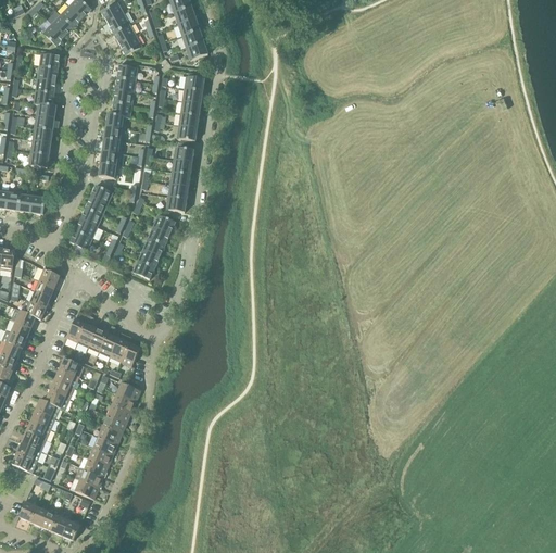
[(40,0),(35,7),(38,10),(43,3),(40,0)]
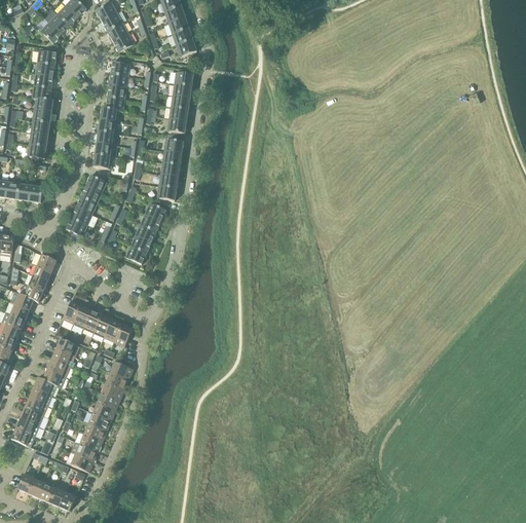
[(69,0),(66,4),(78,16),(86,8),(77,0),(69,0)]
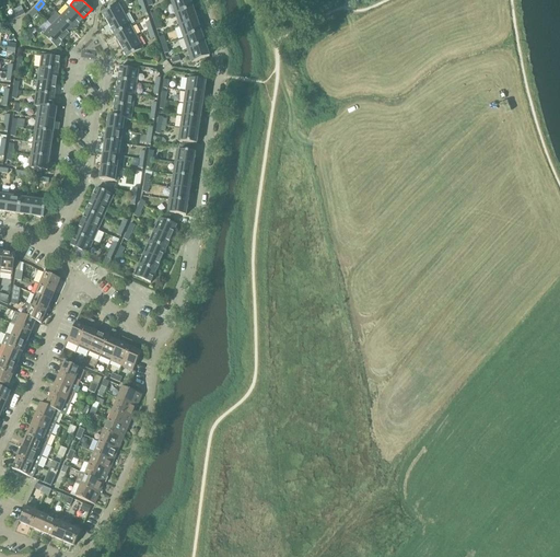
[(175,11),(193,6),(190,0),(171,0),(175,11)]
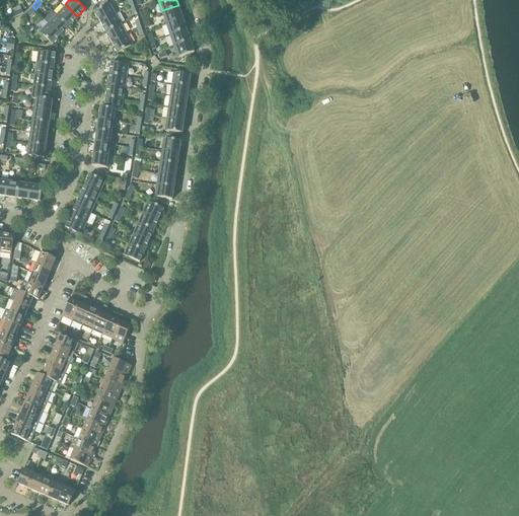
[(100,20),(116,11),(109,1),(94,9),(100,20)]
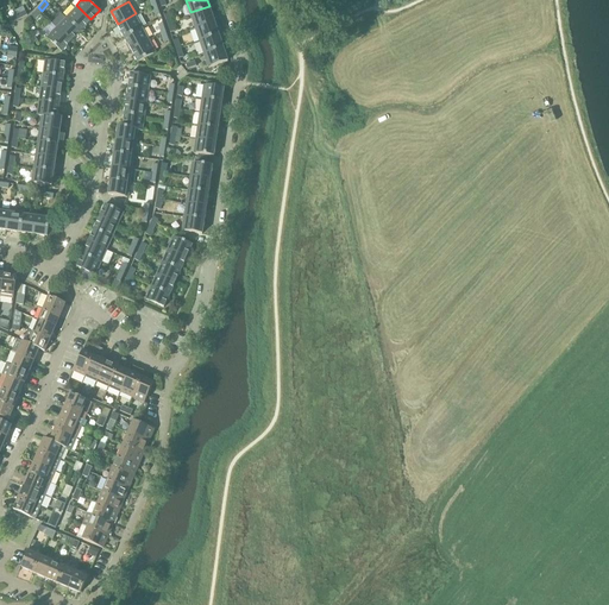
[(81,29),(90,19),(76,5),(66,16),(81,29)]
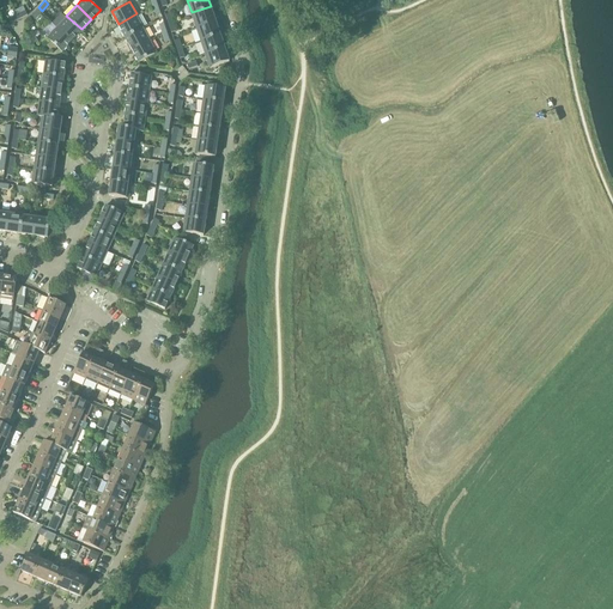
[(196,25),(216,19),(211,6),(192,12),(196,25)]
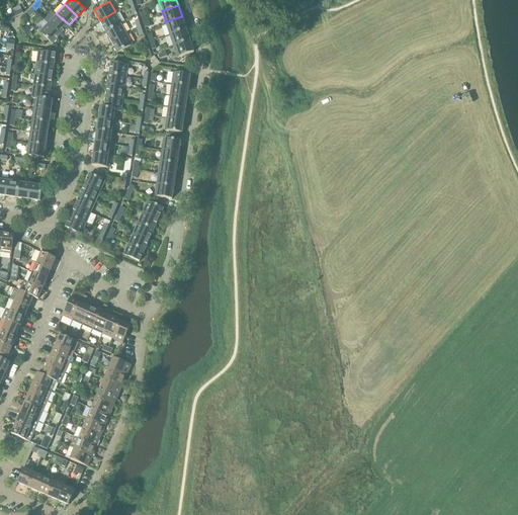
[(29,14),(35,9),(32,6),(26,11),(29,14)]
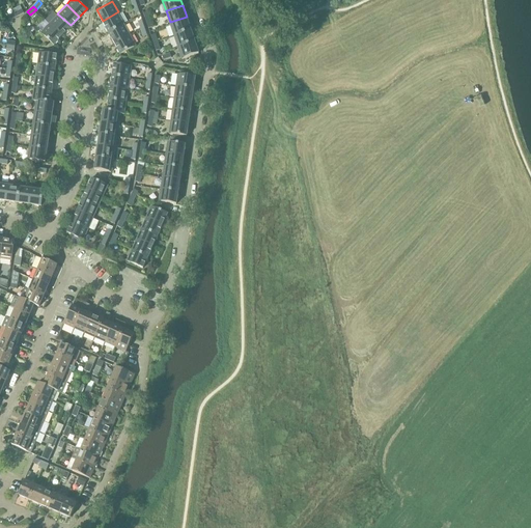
[(108,31),(123,23),(118,11),(103,21),(108,31)]
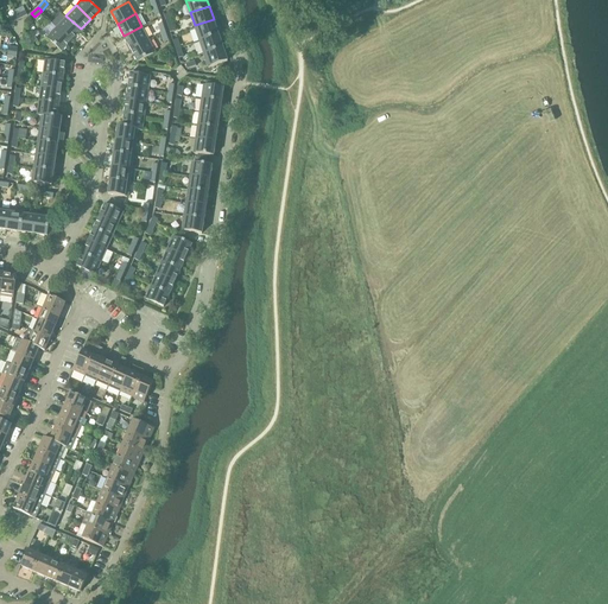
[(71,39),(81,29),(65,16),(56,25),(71,39)]
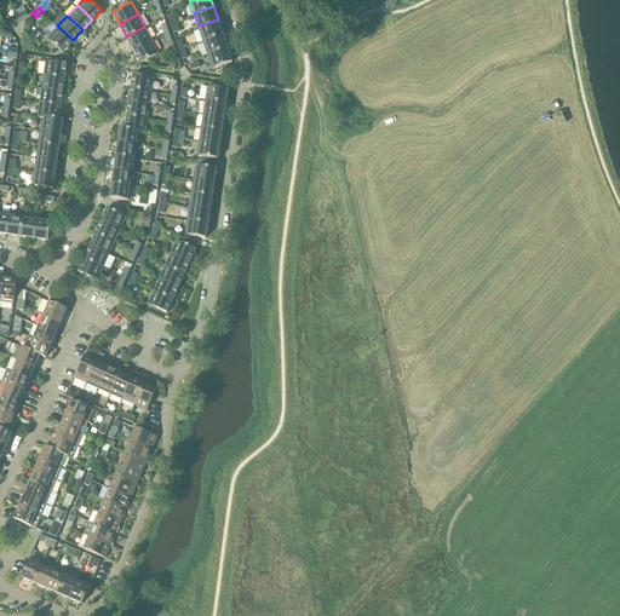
[(204,39),(223,33),(218,19),(199,26),(204,39)]
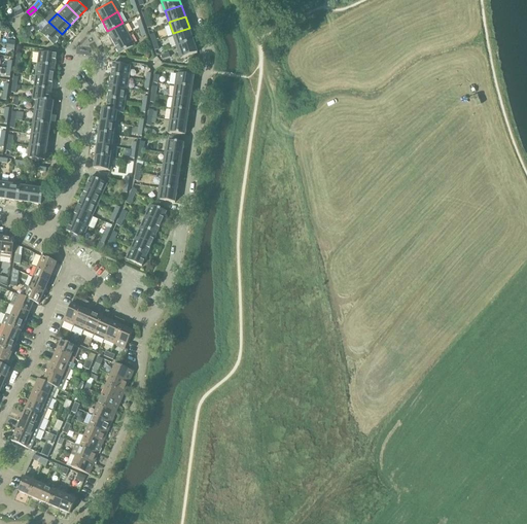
[(54,42),(62,34),(48,22),(40,30),(54,42)]
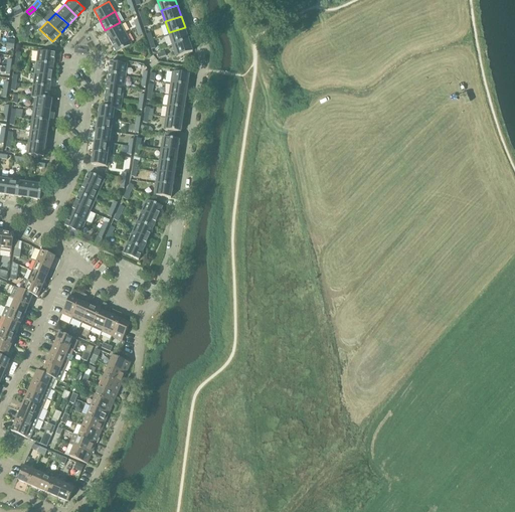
[(111,40),(126,32),(120,22),(105,30),(111,40)]
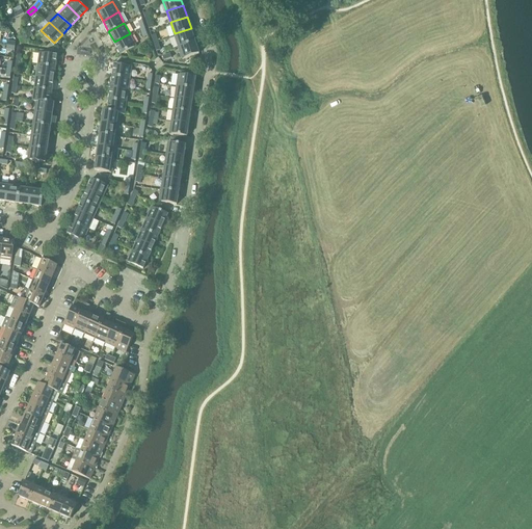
[(178,45),(195,40),(191,28),(175,33),(178,45)]
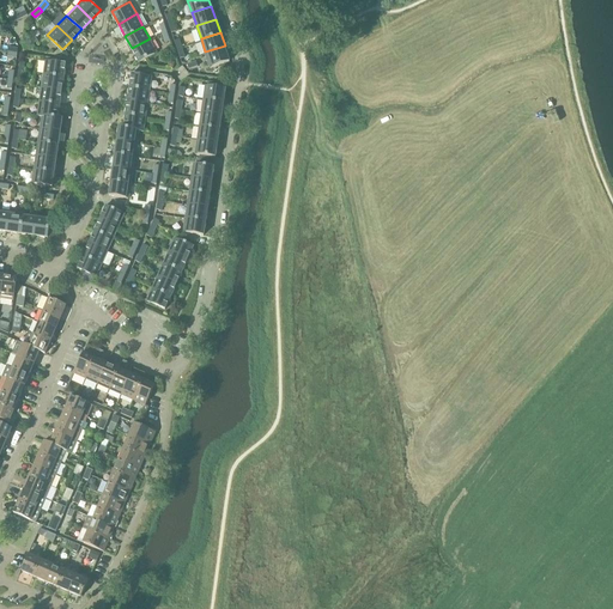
[(150,38),(132,48),(139,60),(157,50),(150,38)]
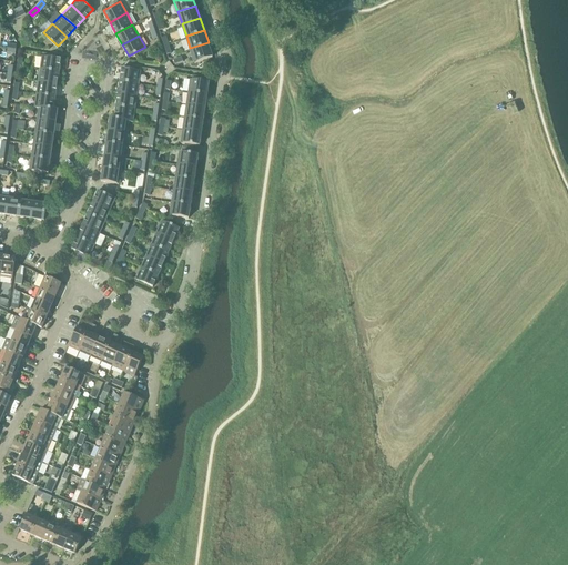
[(209,42),(190,48),(194,61),(212,54),(209,42)]
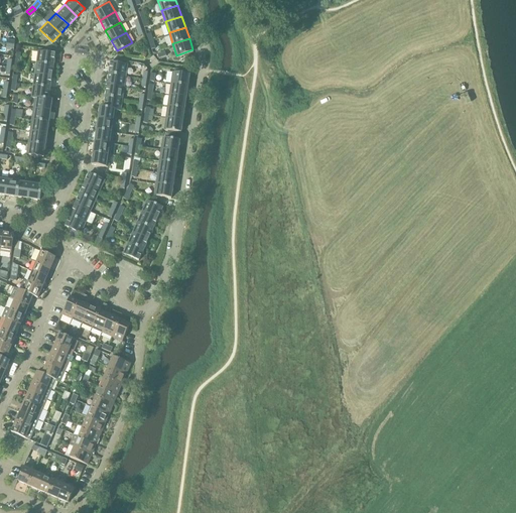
[(36,59),(53,62),(55,51),(38,48),(36,59)]
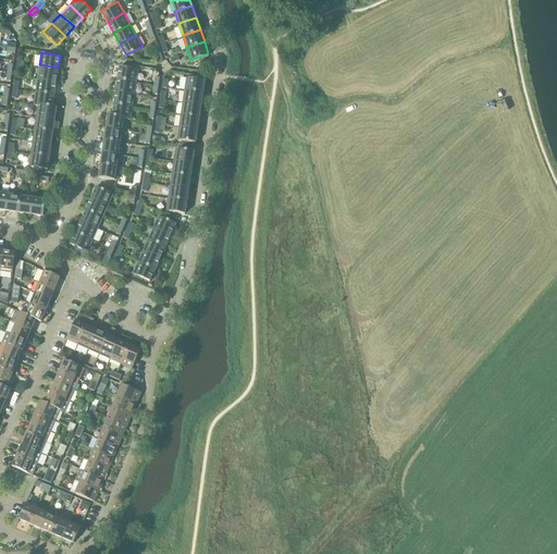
[(38,77),(56,79),(58,68),(39,64),(38,77)]
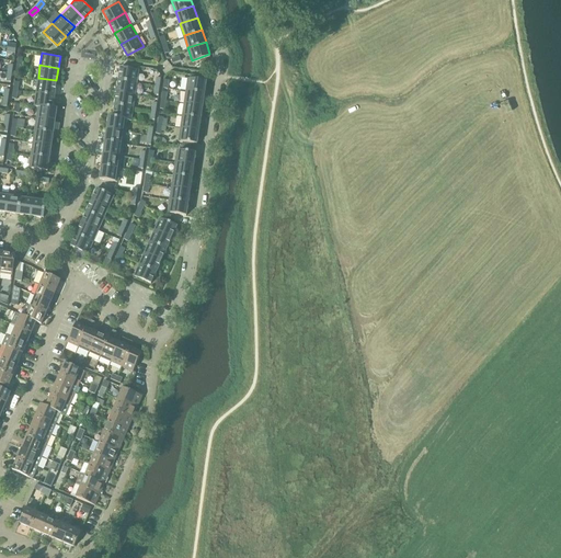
[(118,77),(137,79),(138,68),(121,65),(118,77)]
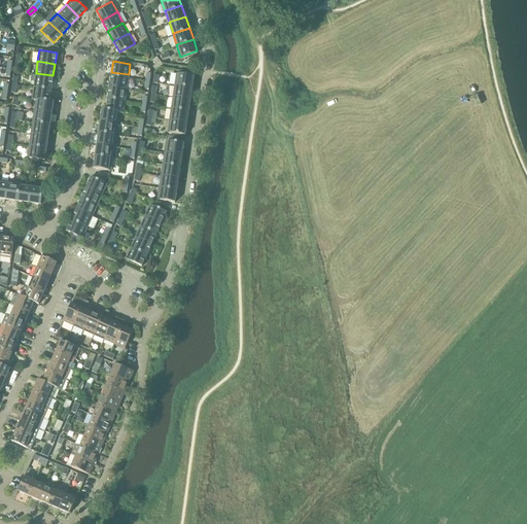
[(175,83),(191,85),(194,74),(176,71),(175,83)]
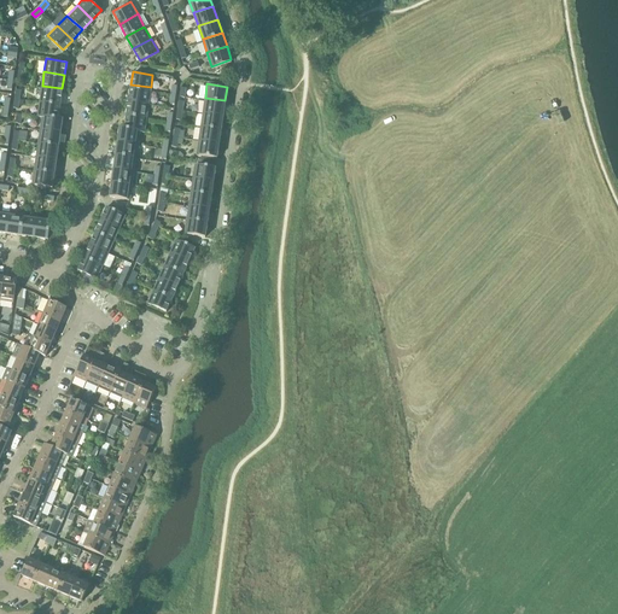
[(151,87),(130,85),(128,98),(149,101),(151,87)]
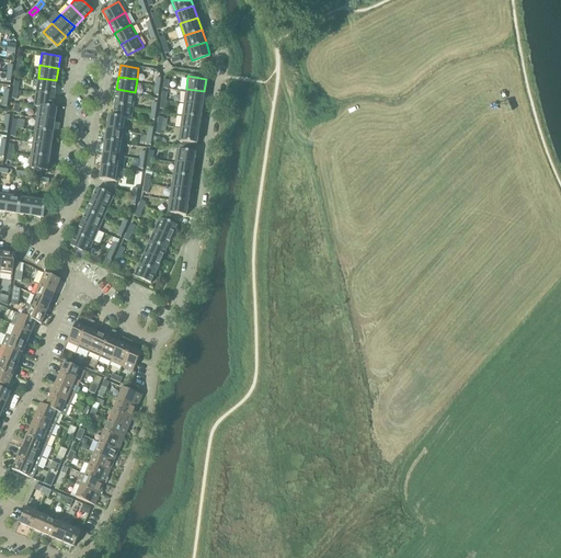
[(56,80),(38,78),(36,90),(55,93),(56,80)]
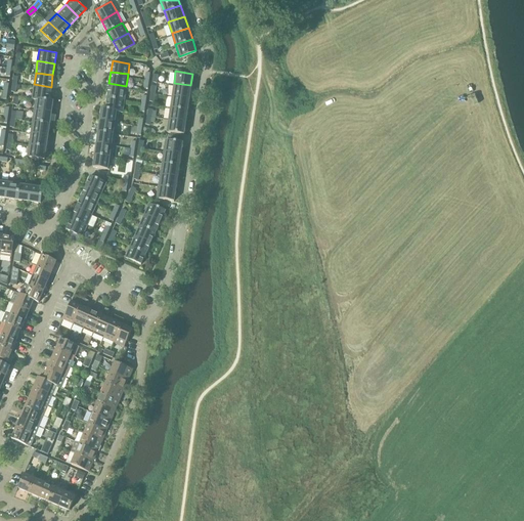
[(126,86),(108,83),(107,95),(124,97),(126,86)]
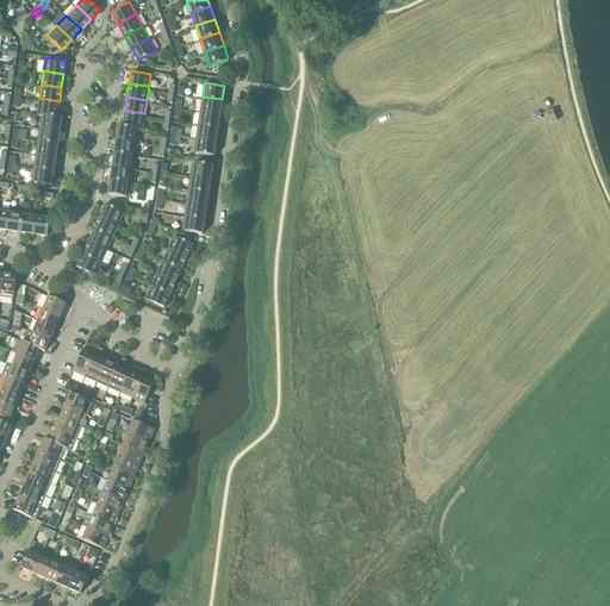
[(222,99),(203,97),(200,110),(221,113),(222,99)]
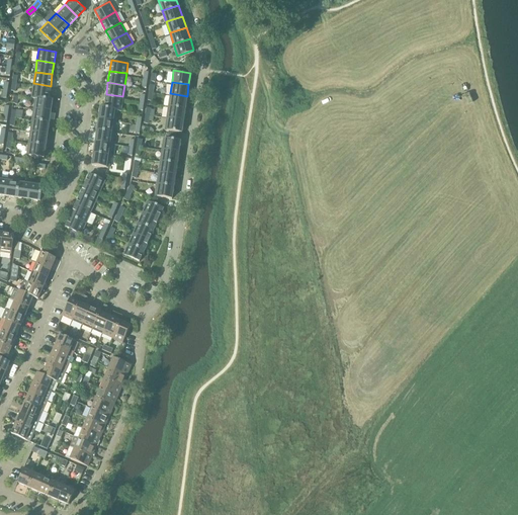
[(51,86),(33,83),(31,96),(35,96),(35,95),(49,97),(51,86)]
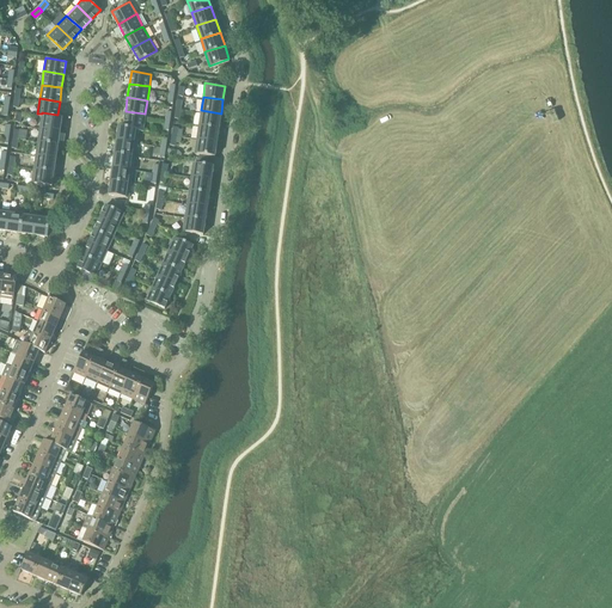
[(221,114),(201,110),(199,124),(219,127),(221,114)]
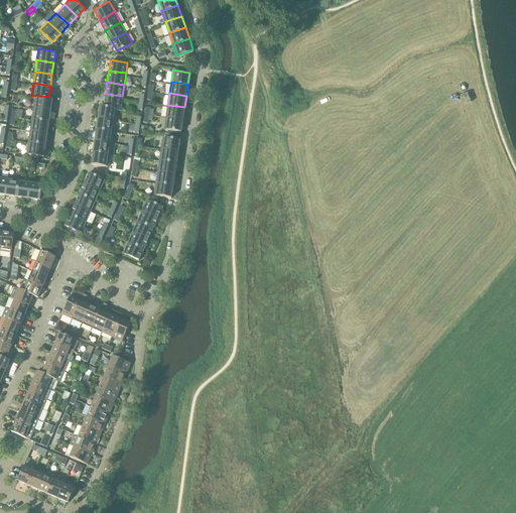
[(122,96),(106,94),(104,105),(117,107),(117,108),(121,109),(122,96)]
